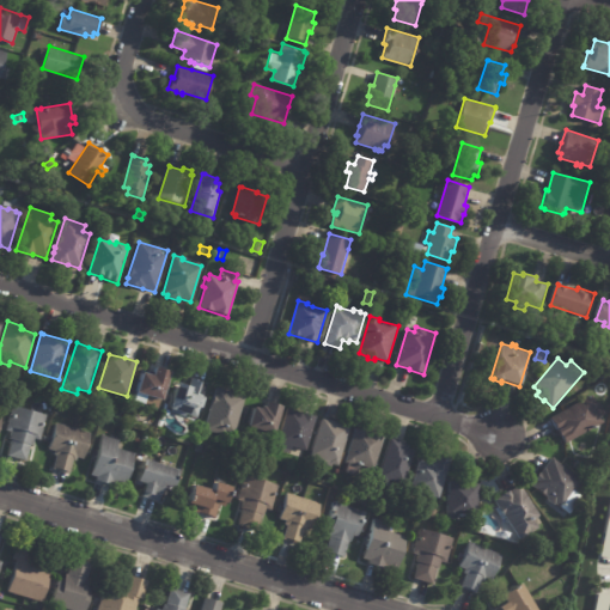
[(157,367),(169,371),(159,404),(147,401),(148,396),(135,391),(141,371),(152,374),(154,366),(157,367)]
